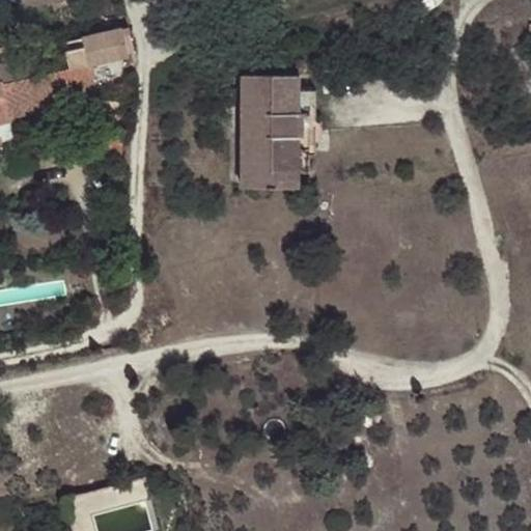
[(21,0),(23,9),(60,0),(21,0)]
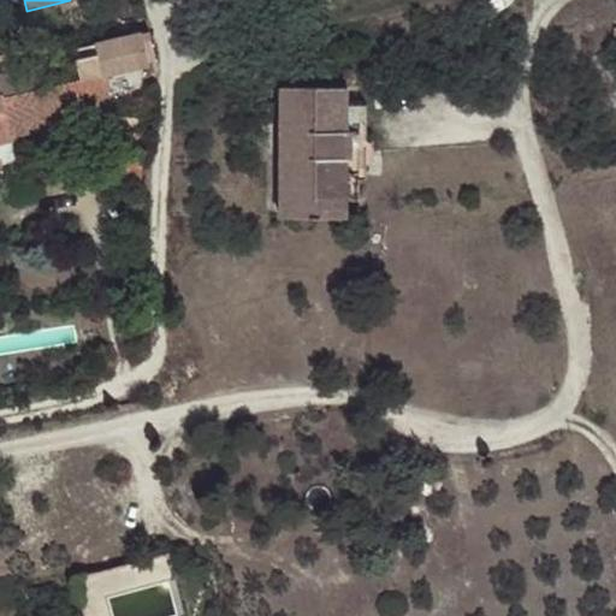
[(149,66),(142,35),(95,46),(102,77),(149,66)]
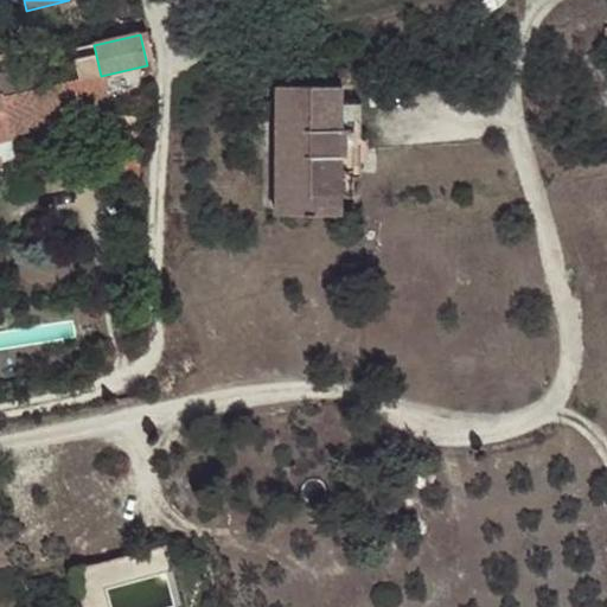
[(110,113),(101,76),(34,91),(30,70),(0,77),(0,147),(11,145),(8,136),(110,113)]
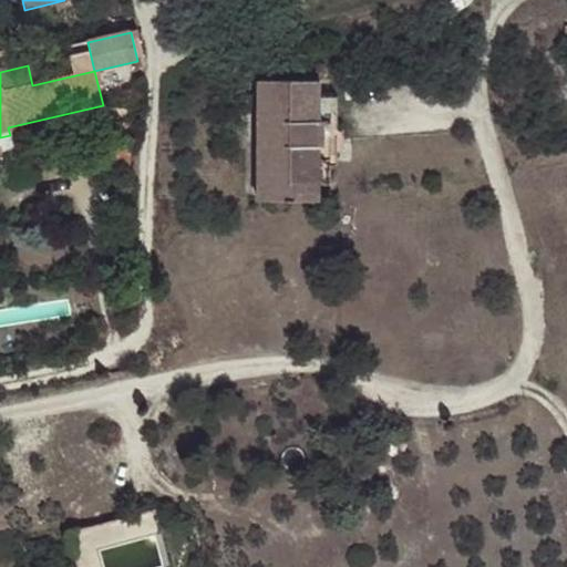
[(259,80),(259,203),(319,203),(319,185),(320,99),(320,82),(259,80)]
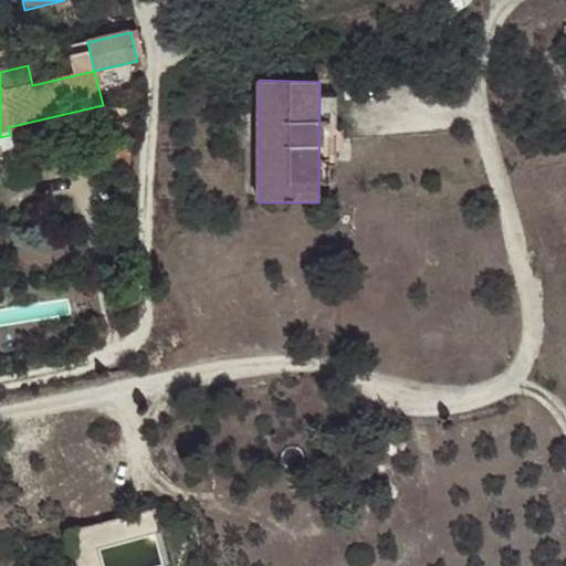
[(320,98),(318,185),(328,185),(328,167),(334,166),(334,100),(320,98)]
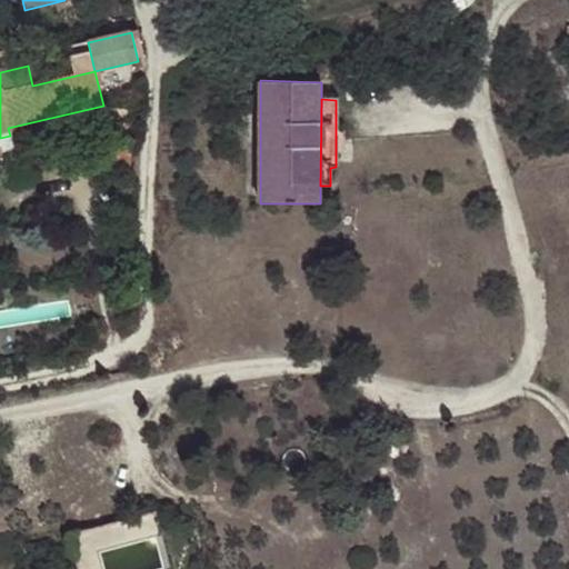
[(105,568),(100,550),(157,536),(151,511),(68,533),(77,568),(105,568)]
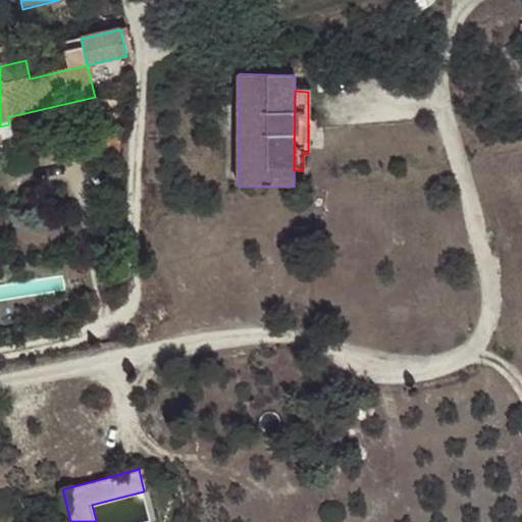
All buildings are outlined.
